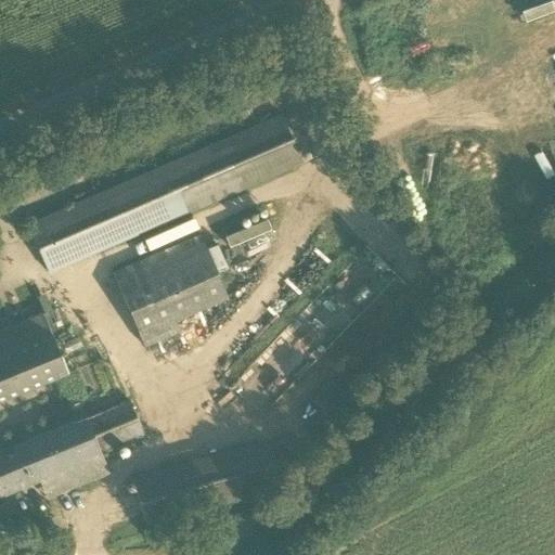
[(49,273),(235,192),(302,164),(282,116),(215,144),(28,226),(49,273)]
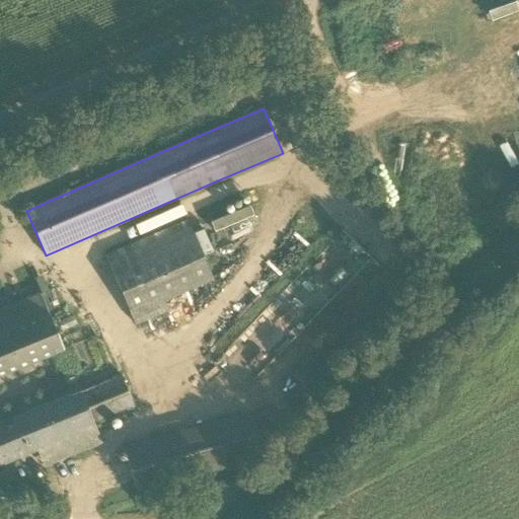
[(167,310),(163,301),(213,279),(187,219),(105,255),(136,324),(167,310)]
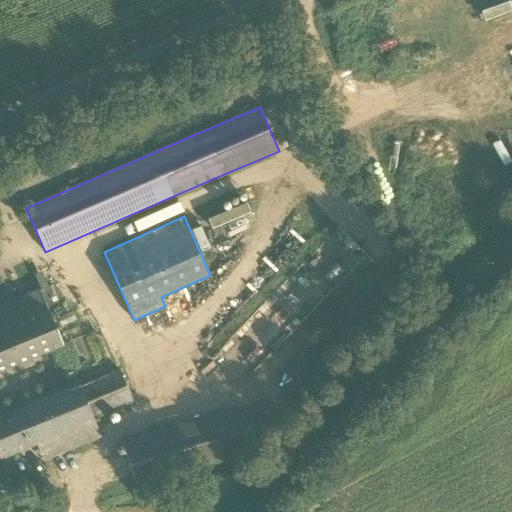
[(0,369),(50,349),(62,343),(40,289),(0,306),(0,369)]
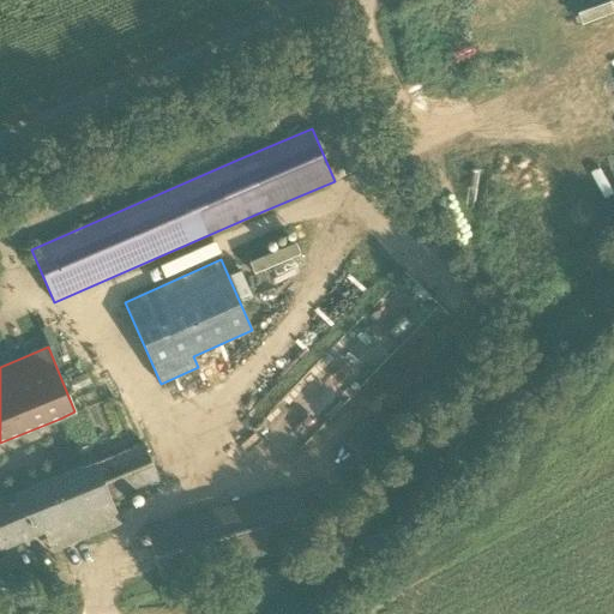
[(113,503),(161,482),(144,441),(136,445),(82,469),(0,503),(0,547),(1,551),(43,533),(85,516),(94,537),(121,525),(113,503)]
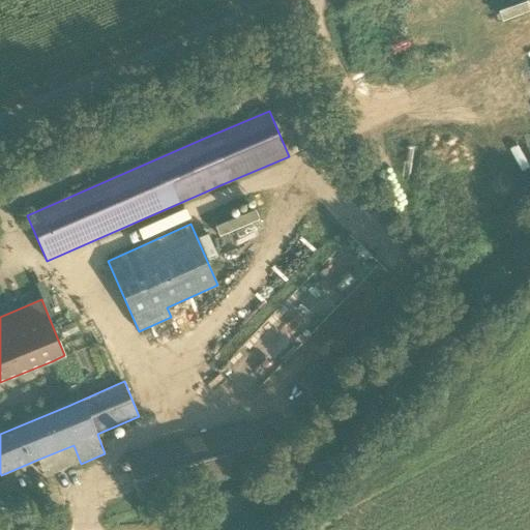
[(140,502),(268,465),(256,420),(127,458),(140,502)]
